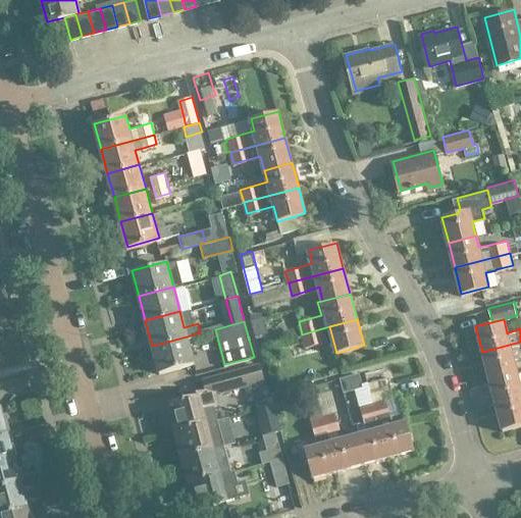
[(322,328),(302,334),(306,346),(325,341),(322,328)]
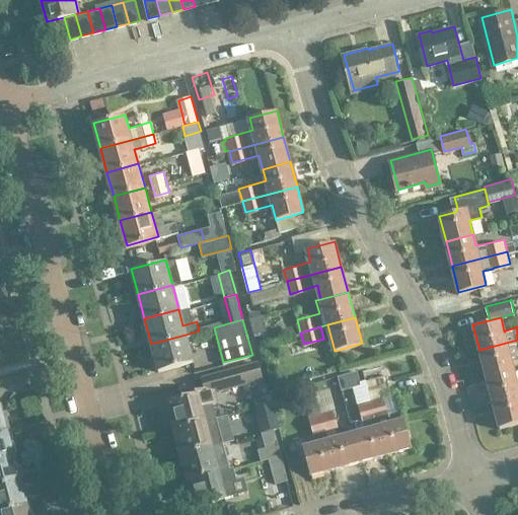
[(186,335),(151,344),(157,368),(192,359),(186,335)]
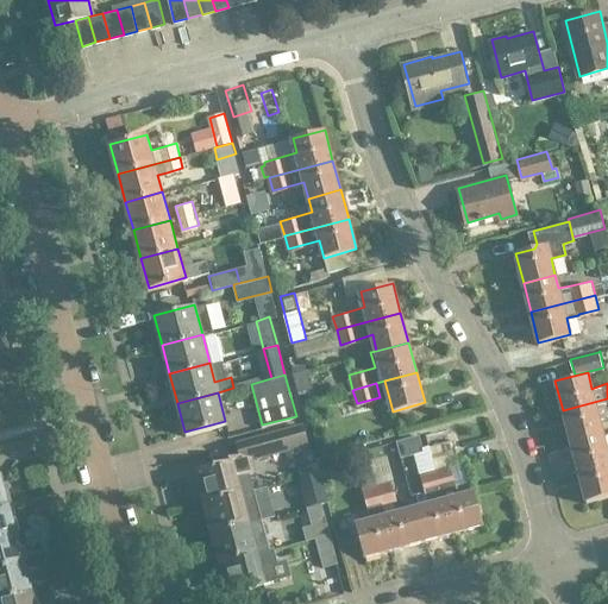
[(607,398),(563,410),(571,442),(603,433),(600,417),(607,414),(607,398)]
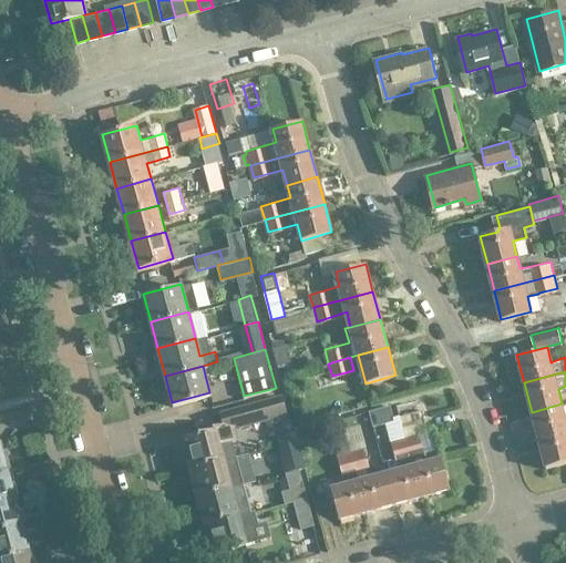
[(220,413),(223,423),(225,422),(225,426),(230,425),(233,430),(253,425),(285,416),(286,415),(280,397),(279,397),(247,406),(220,413)]
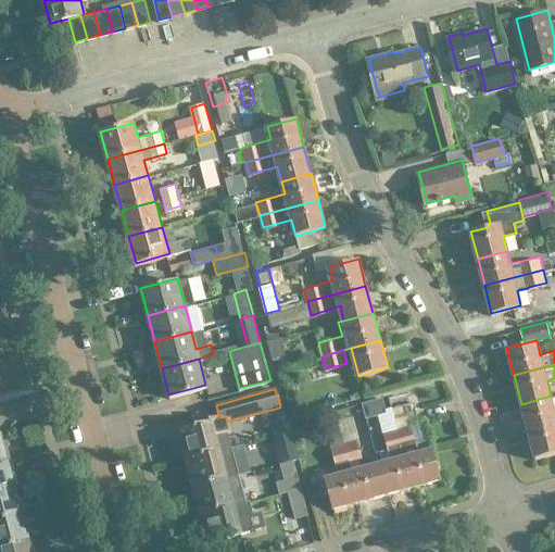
[(352,431),(361,429),(353,391),(329,396),(335,421),(349,417),(352,431)]
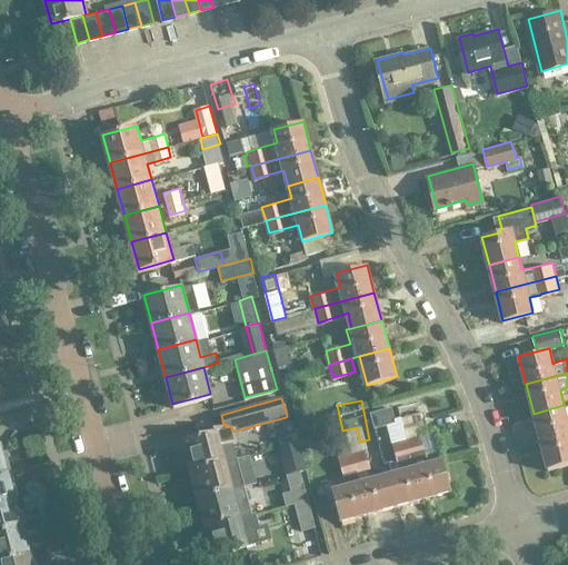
[(397,420),(396,417),(392,405),(370,410),(375,427),(386,424),(397,420)]
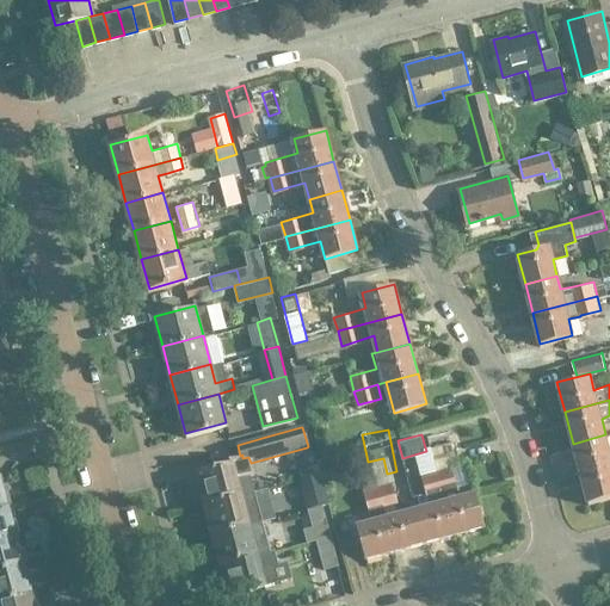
[(609,449),(605,434),(573,444),(580,472),(609,464),(609,449)]
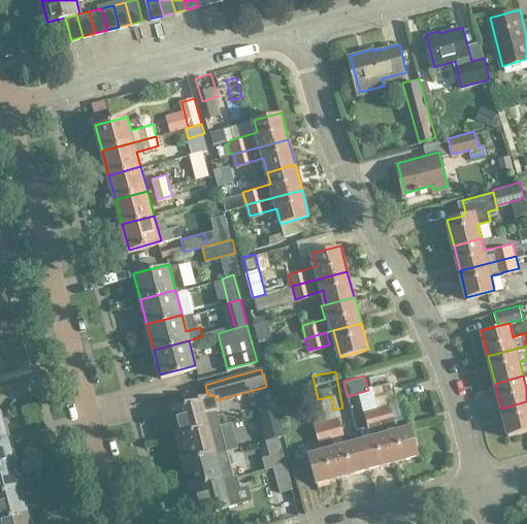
[(377,406),(390,403),(398,401),(393,381),(372,386),(377,406)]
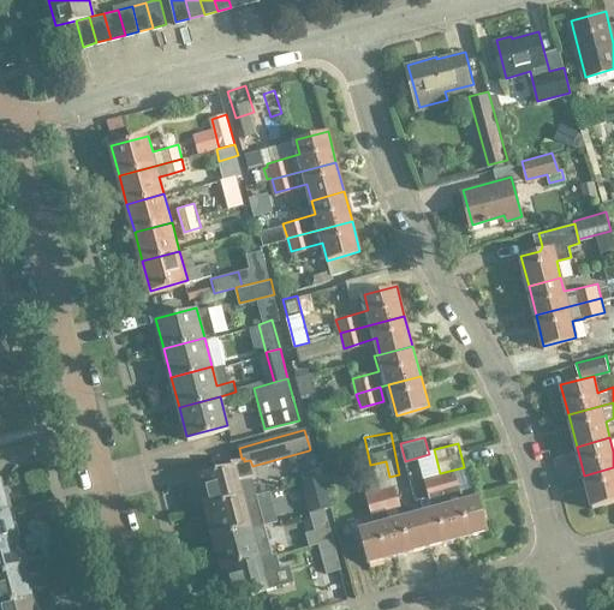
[(244,458),(242,459),(231,461),(232,466),(197,474),(206,507),(254,495),(249,476),(255,474),(252,466),(250,460),(244,461),(244,458)]
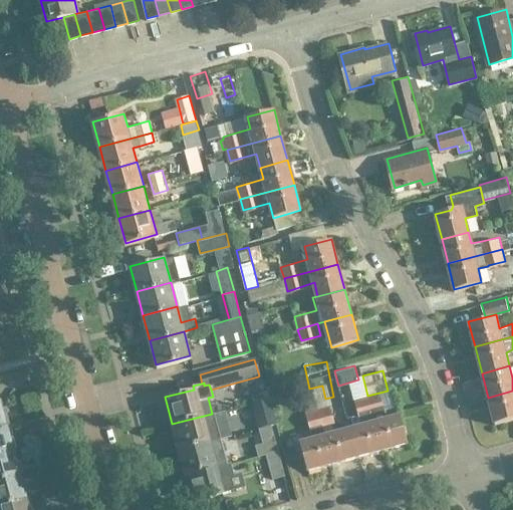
[(512,391),(488,398),(495,423),(512,418),(512,391)]
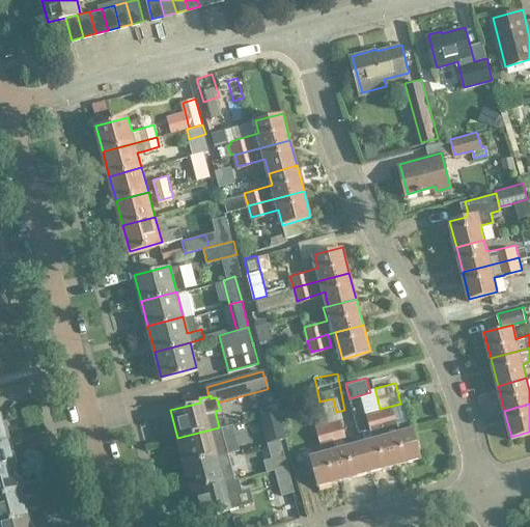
[(392,406),(380,409),(394,464),(420,456),(412,427),(399,432),(392,406)]
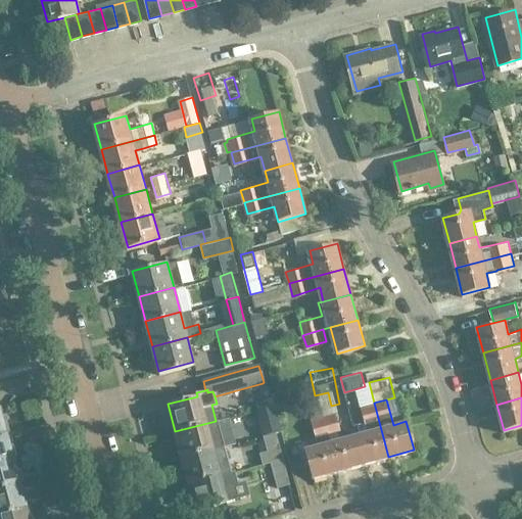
[(361,406),(368,432),(356,435),(363,463),(388,457),(374,403),(361,406)]
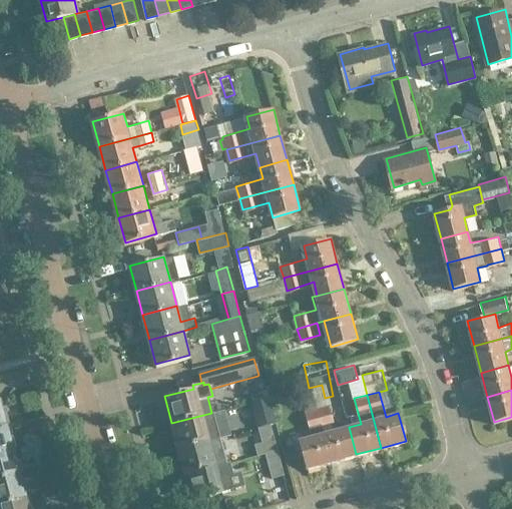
[(259,426),(276,421),(270,396),(251,401),(259,426)]
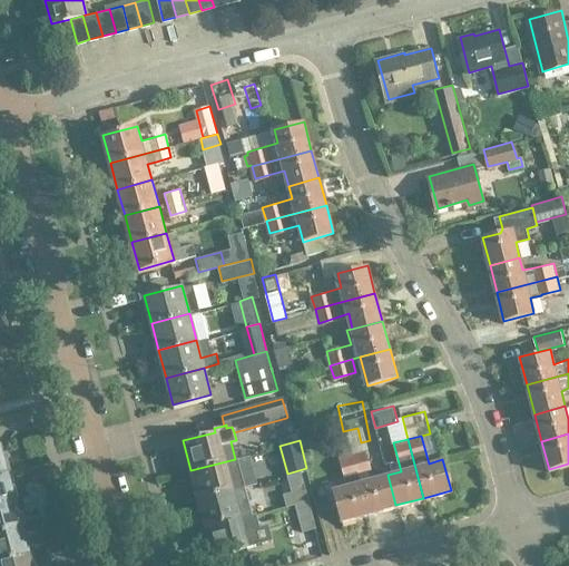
[(339,456),(347,486),(332,489),(340,520),(369,513),(352,452),(351,447),(339,450),(341,456),(339,456)]
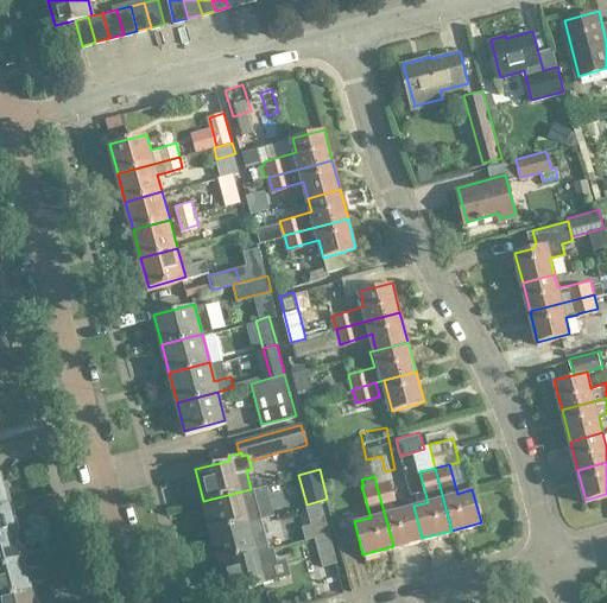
[(413,506),(399,509),(390,478),(375,482),(393,546),(422,538),(413,506)]
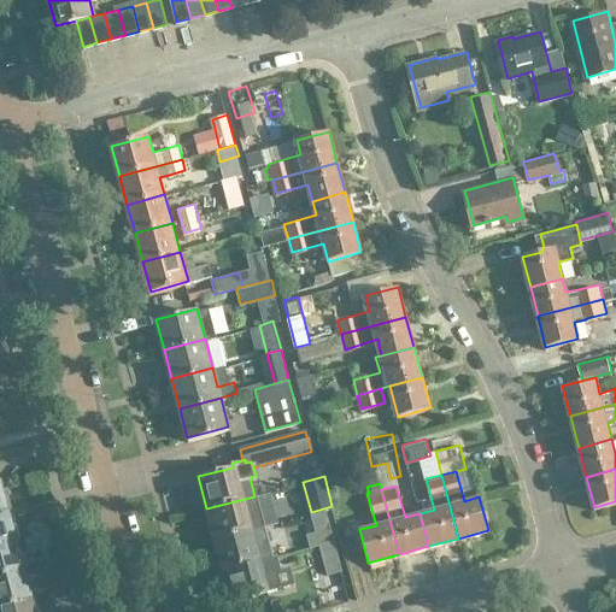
[(254,496),(206,508),(215,539),(263,525),(256,495),(254,496)]
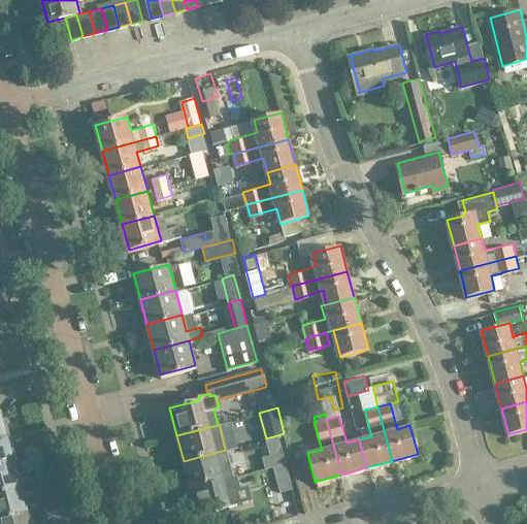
[(0,463),(13,460),(7,436),(0,437),(0,463)]
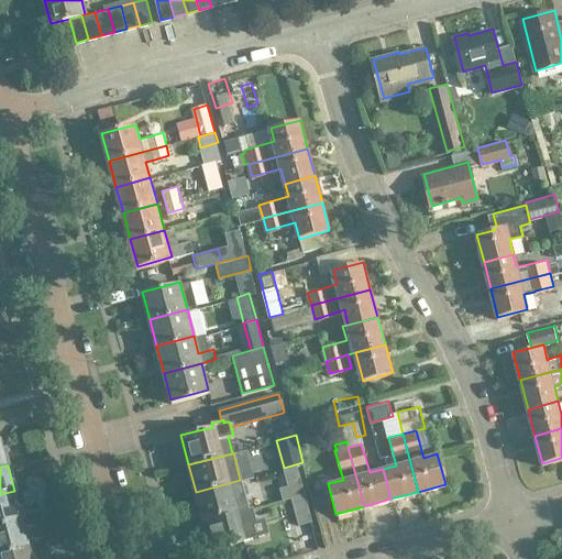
[(293,494),(305,491),(300,479),(289,482),(293,494)]
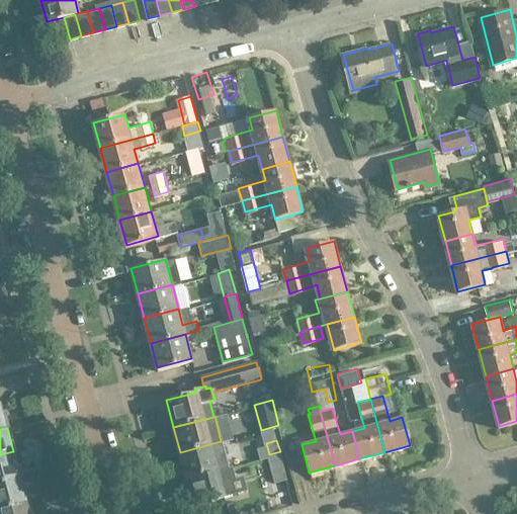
[(186,478),(228,466),(221,441),(180,452),(186,478)]
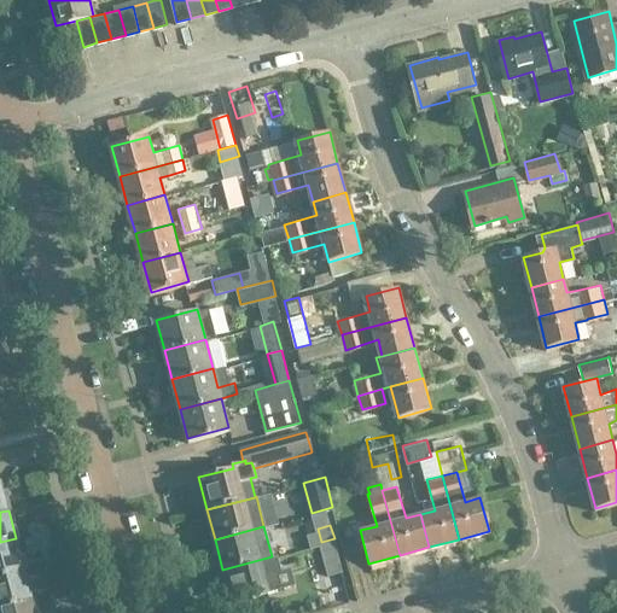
[(0,573),(24,567),(16,538),(0,542),(0,573)]
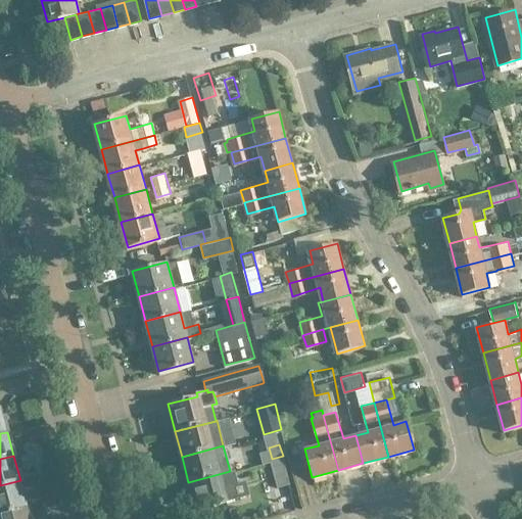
[(283,456),(272,459),(279,485),(289,482),(283,456)]
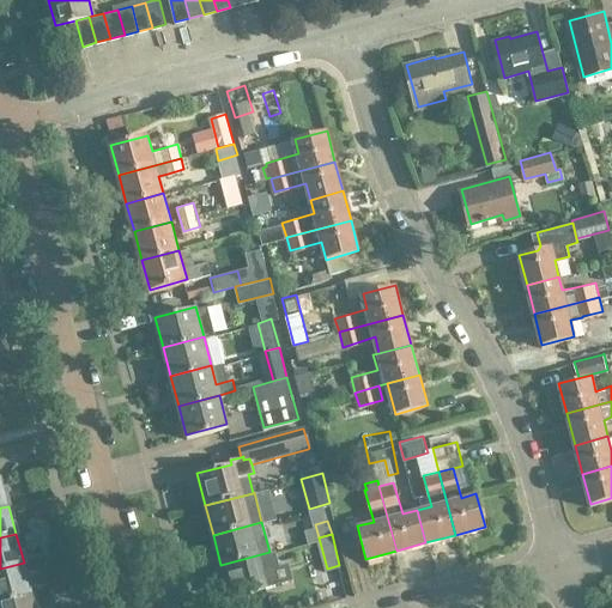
[(220,565),(224,577),(220,578),(218,582),(222,594),(225,596),(229,595),(229,596),(276,583),(271,566),(277,565),(273,551),(270,552),(220,565)]
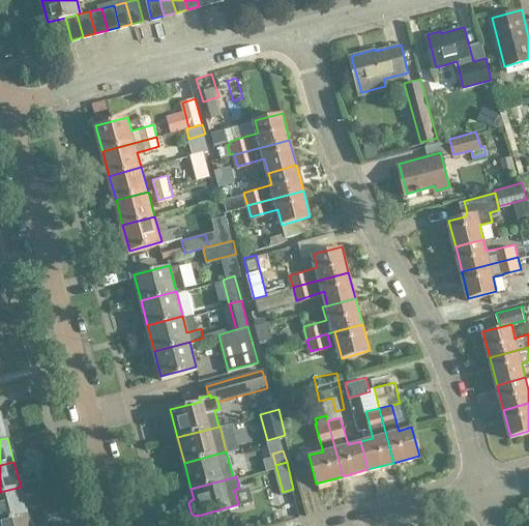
[(0,492),(0,519),(28,513),(21,487),(0,492)]
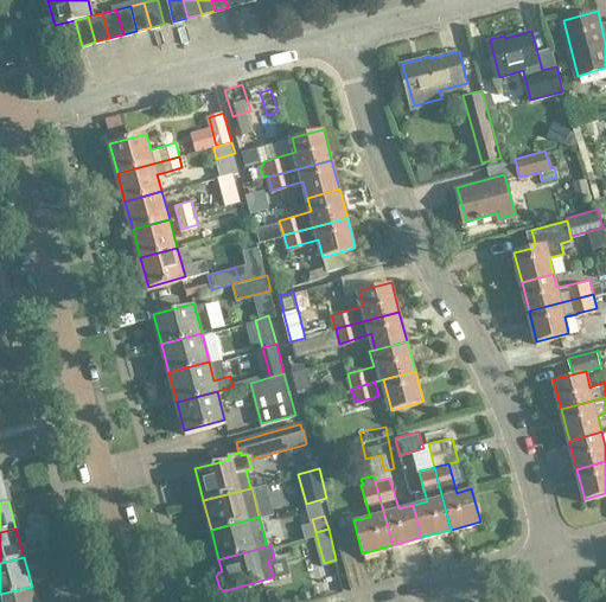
[(0,594),(0,601),(36,601),(32,587),(0,594)]
